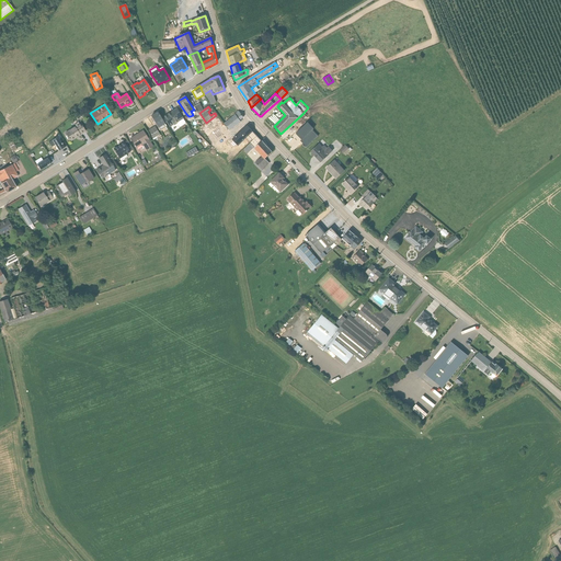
[(174,111),(163,117),(169,127),(173,125),(173,126),(176,124),(179,127),(181,127),(185,124),(186,123),(178,109),(174,111)]
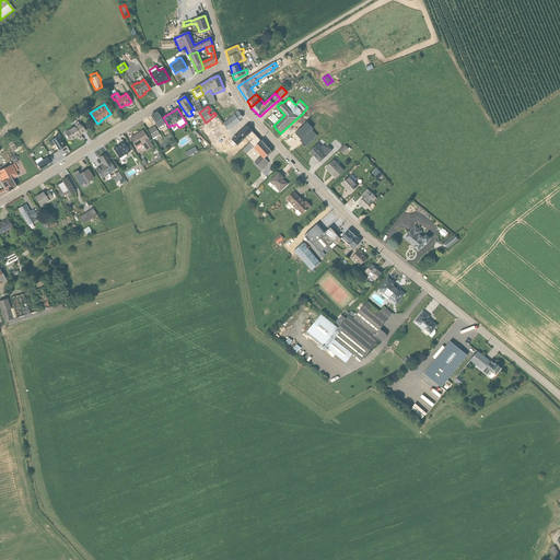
[(234,115),(224,124),(230,130),(240,121),(240,120),(243,117),(238,111),(234,114),(234,115)]
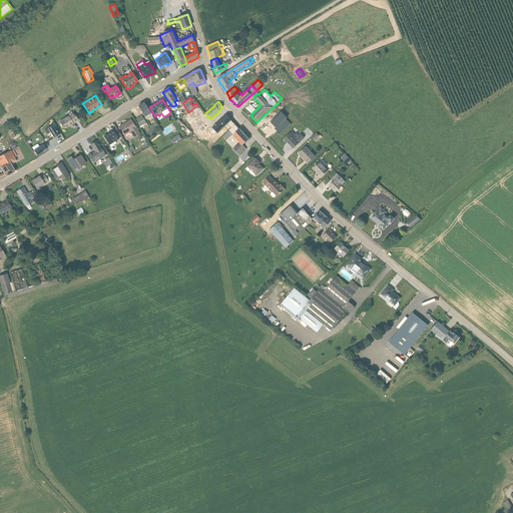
[(143,102),(137,106),(145,119),(151,115),(143,102)]
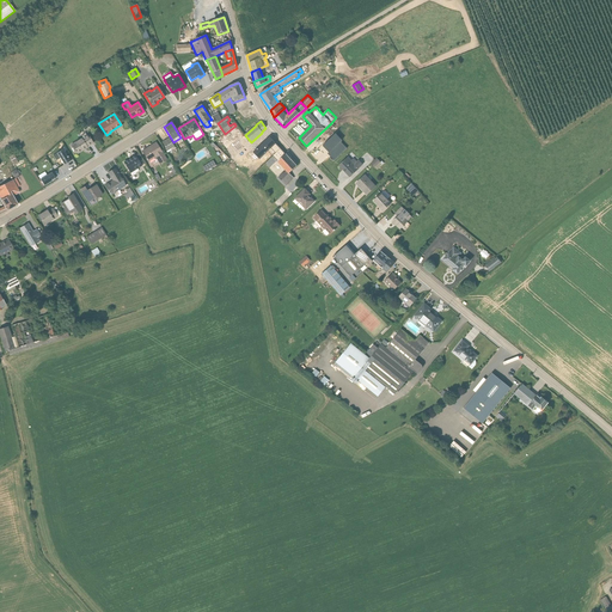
[(81,138),(71,145),(73,148),(72,148),(74,152),(75,152),(77,154),(86,147),(92,144),(87,135),(86,135),(84,133),(80,135),(81,138)]
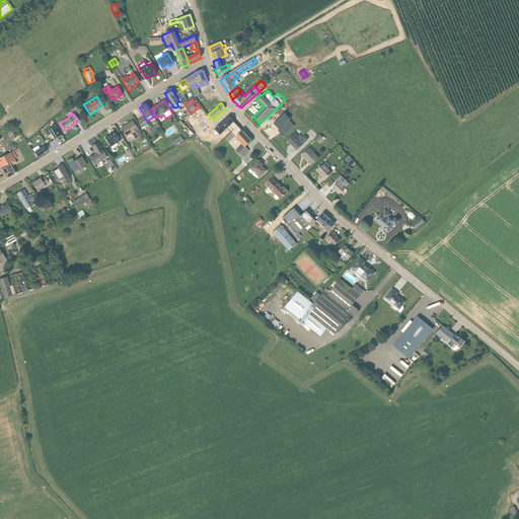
[(279,129),(285,135),(295,125),(289,119),(285,115),(276,124),(278,125),(282,122),(282,123),(283,125),(279,129)]
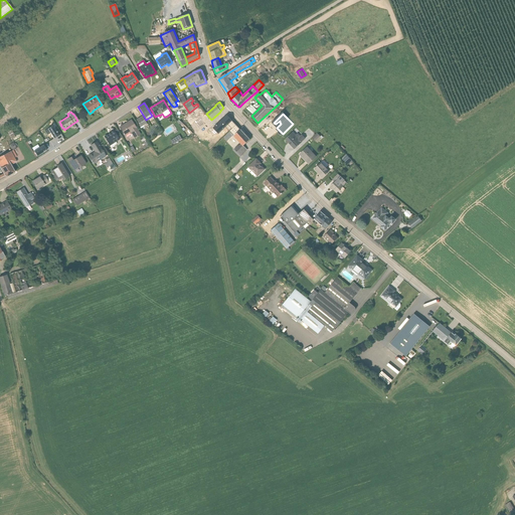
[(226,116),(213,129),(218,134),(232,121),(226,116)]
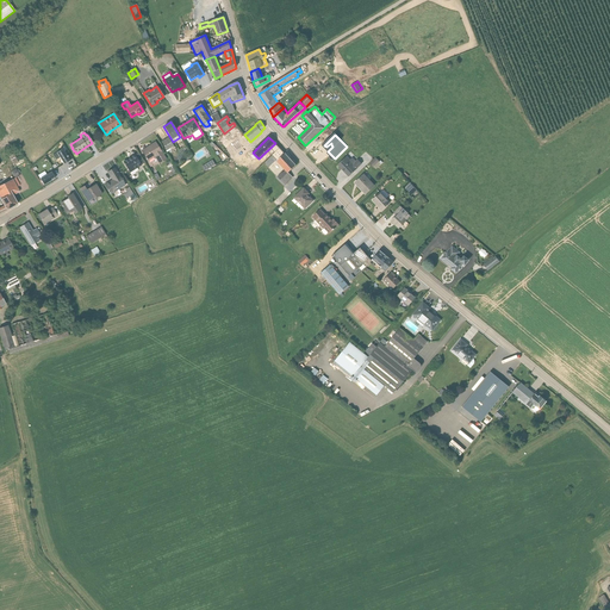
[(168,138),(161,142),(168,155),(176,150),(175,148),(173,147),(168,138)]
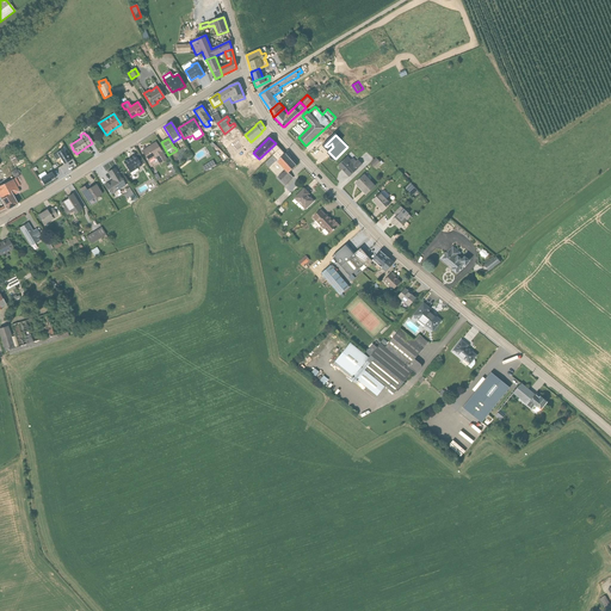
[(149,161),(153,158),(154,158),(159,165),(166,160),(155,142),(141,150),(148,161),(149,161)]
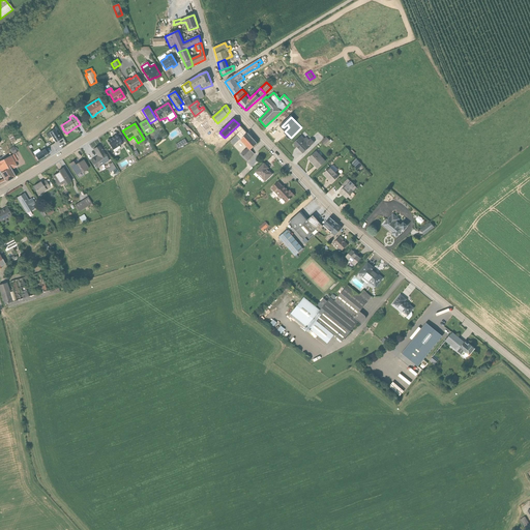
[(54,129),(49,133),(55,143),(60,140),(54,129)]
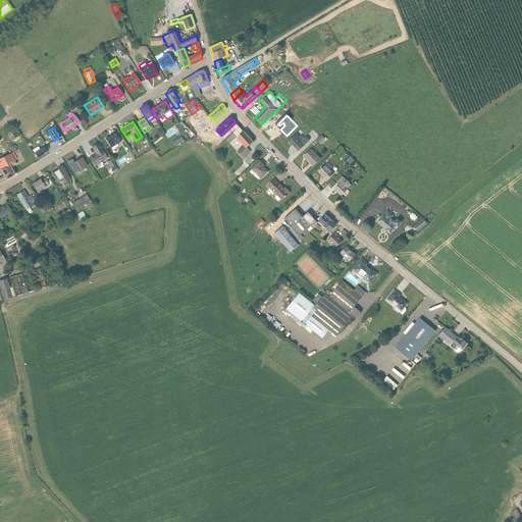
[(8,129),(6,131),(12,142),(15,140),(10,131),(8,131),(8,129)]
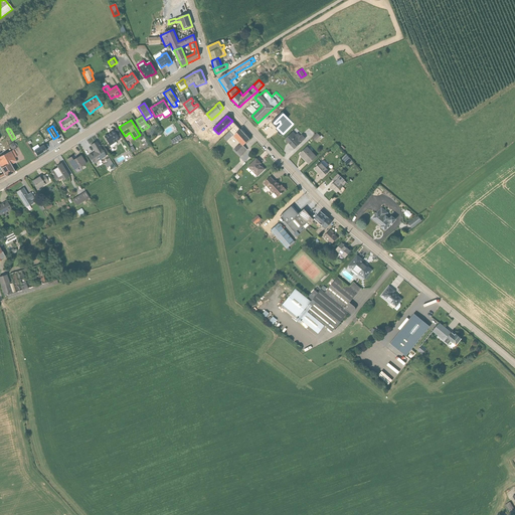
[(240,130),(237,133),(233,136),(240,144),(238,146),(238,145),(234,150),(241,157),(247,150),(243,146),(249,140),(240,130)]
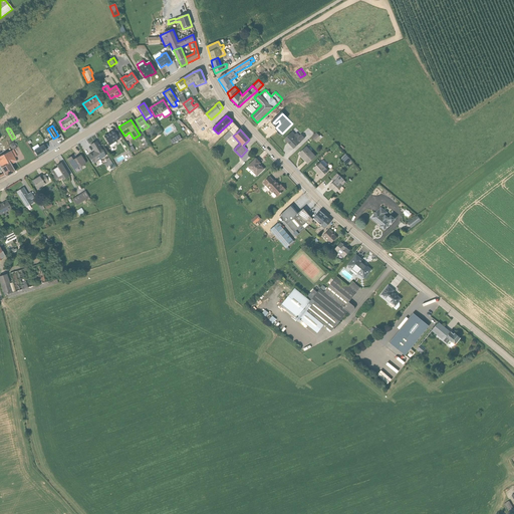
[(118,139),(113,131),(103,137),(110,148),(111,148),(113,147),(113,146),(115,144),(115,143),(115,142),(118,140),(118,139)]
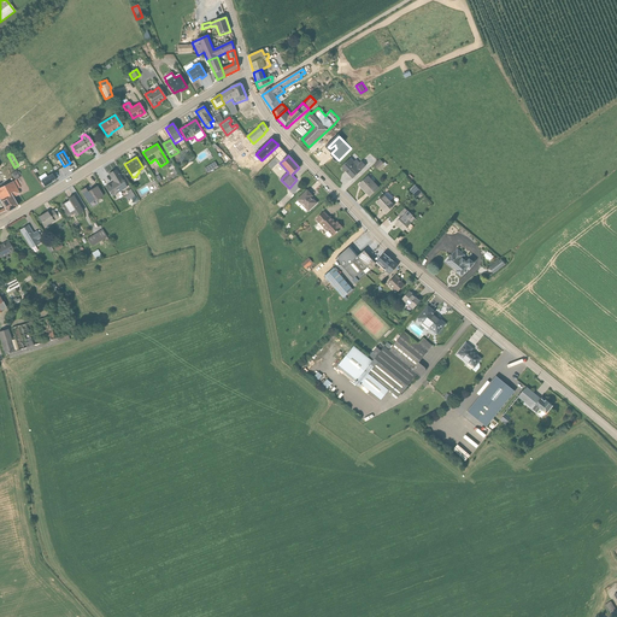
[(351,158),(342,166),(353,178),(366,165),(362,162),(360,163),(357,159),(354,162),(351,158)]
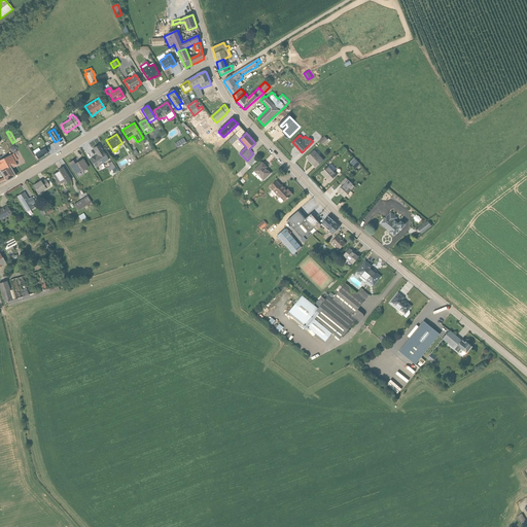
[(325,137),(319,141),(322,144),(323,144),(324,146),(330,141),(328,139),(327,139),(325,137)]
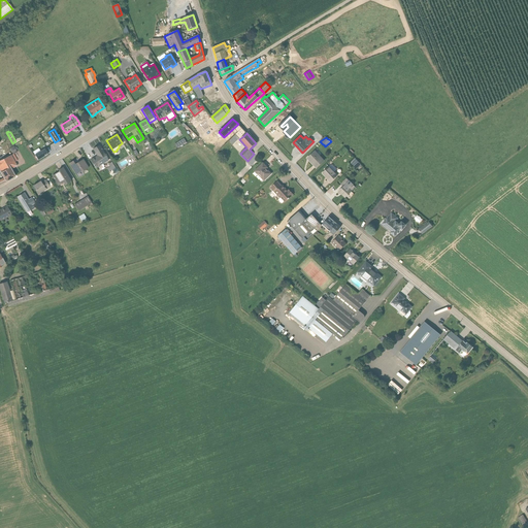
[(184,138),(174,144),(177,149),(187,142),(184,138)]
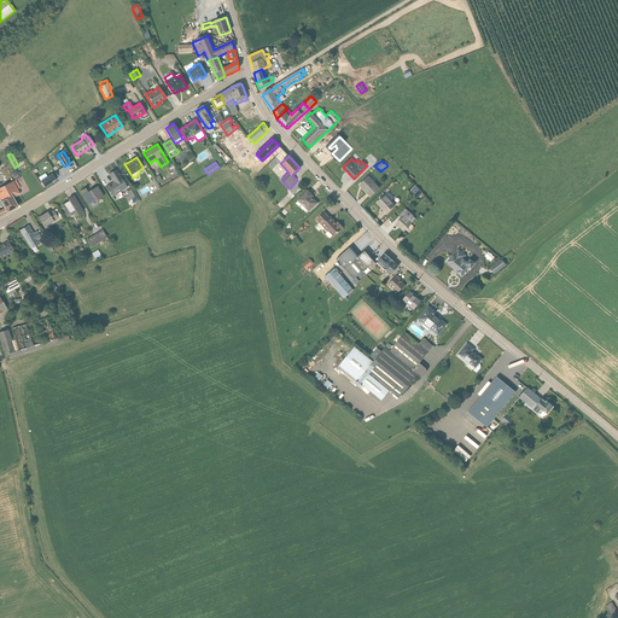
[(172,163),(167,165),(170,172),(172,170),(175,178),(179,175),(175,168),(172,163)]
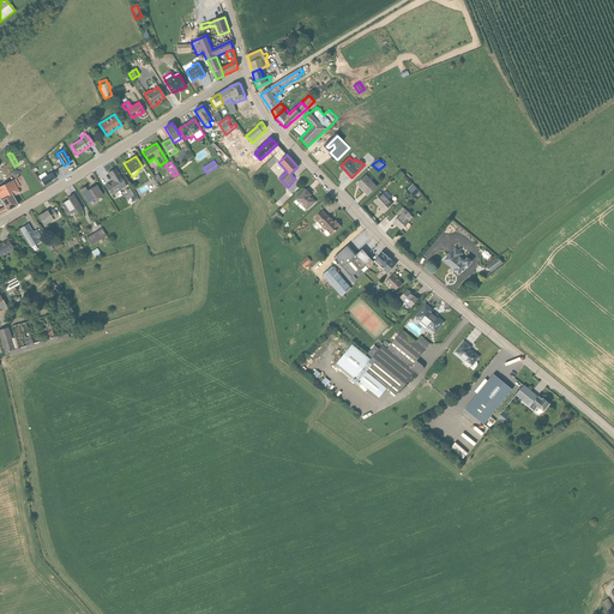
[(0,203),(1,203),(4,208),(0,209),(0,214),(17,205),(12,197),(19,193),(17,188),(20,187),(16,179),(17,180),(19,179),(18,178),(19,178),(16,169),(11,172),(14,179),(0,186),(0,203)]
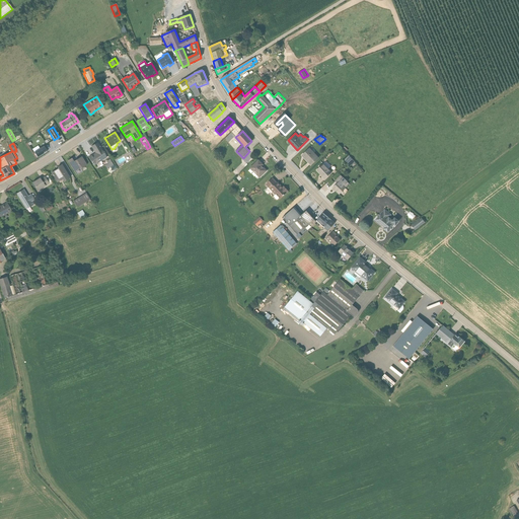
[(95,153),(88,157),(94,165),(106,158),(96,143),(91,146),(95,153)]
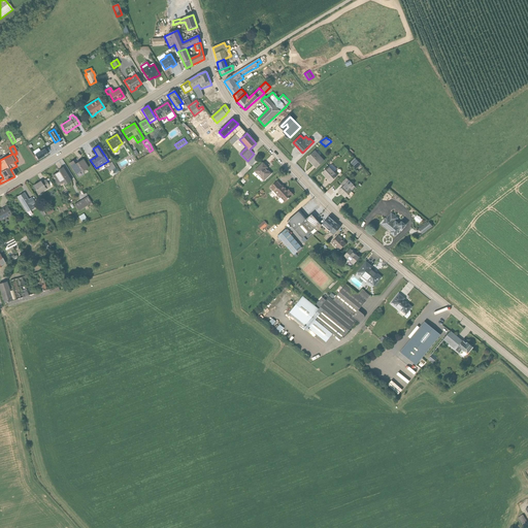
[(44,149),(34,155),(37,160),(47,154),(44,149)]
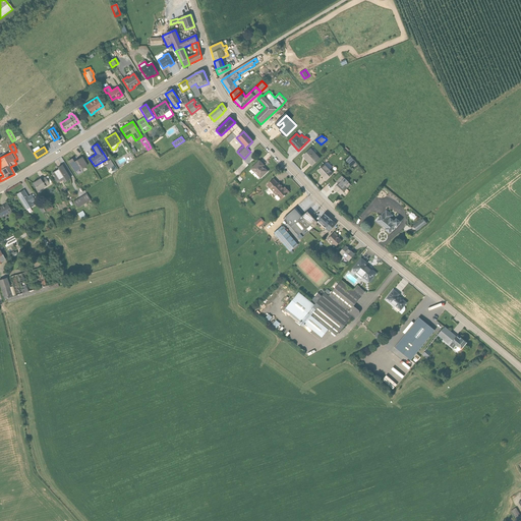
[(311,149),(304,156),(307,159),(309,160),(307,161),(312,166),(321,158),(311,149)]
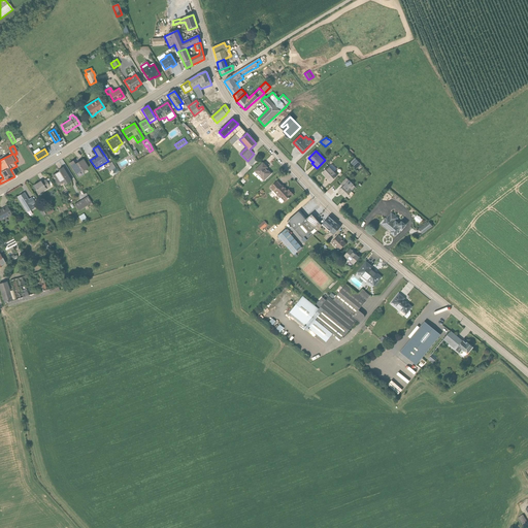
[(72,161),(68,164),(78,178),(84,175),(81,172),(88,168),(83,160),(76,163),(77,164),(75,165),(72,161)]
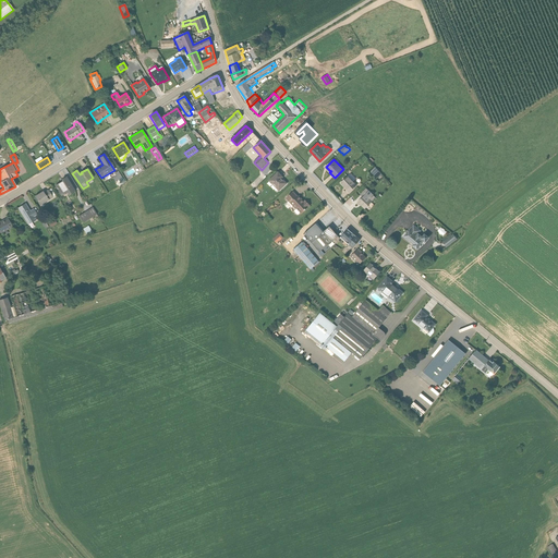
[(116,177),(112,179),(114,182),(122,178),(118,171),(113,173),(116,177)]
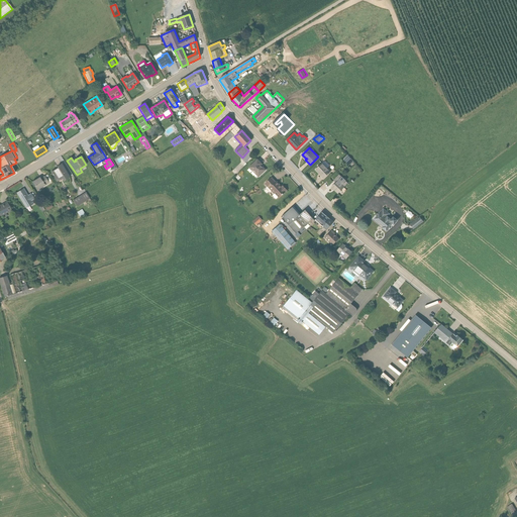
[(257,160),(249,168),(255,175),(254,176),(256,179),(266,170),(260,164),(261,163),(257,160)]
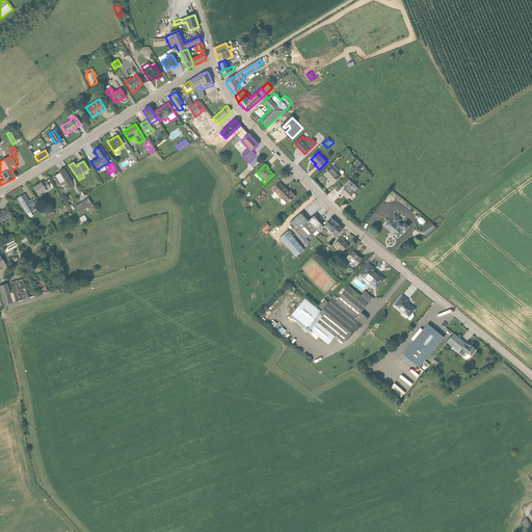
[(334,166),(324,175),(330,181),(333,184),(341,177),(337,173),(339,171),(339,170),(335,166),(334,166)]
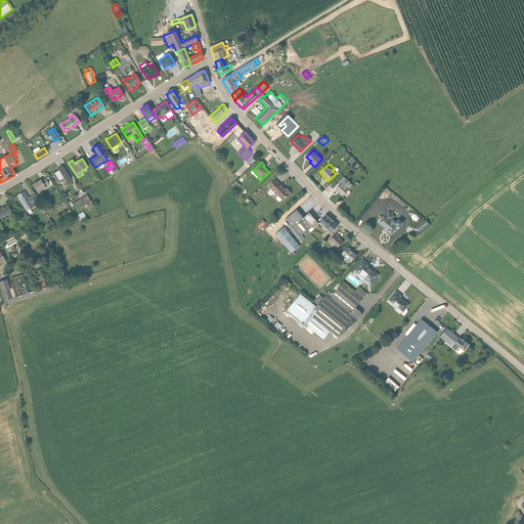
[(58,170),(51,175),(57,184),(62,181),(63,183),(70,179),(61,166),(57,169),(58,170)]
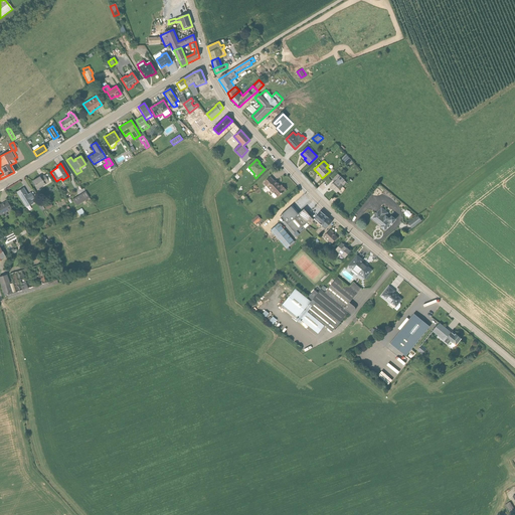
[(335,181),(330,186),(337,192),(347,182),(338,174),(333,179),(335,181)]
